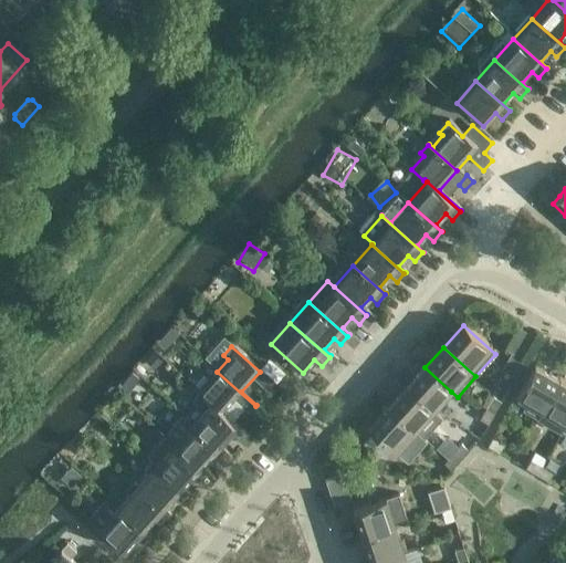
[(524,362),(515,357),(509,368),(519,374),(524,362)]
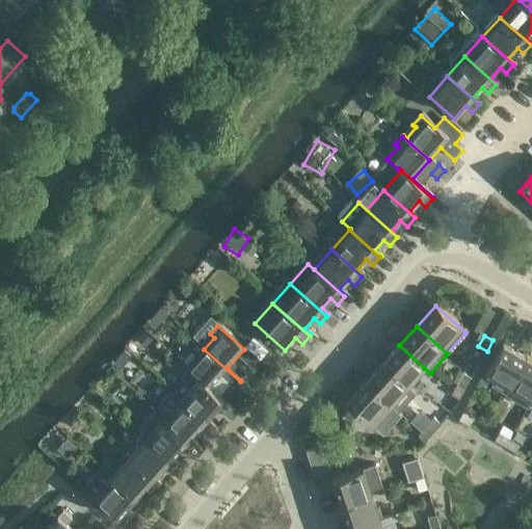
[(204,349),(200,345),(192,353),(195,356),(185,369),(230,407),(209,389),(218,378),(233,391),(240,381),(204,349)]
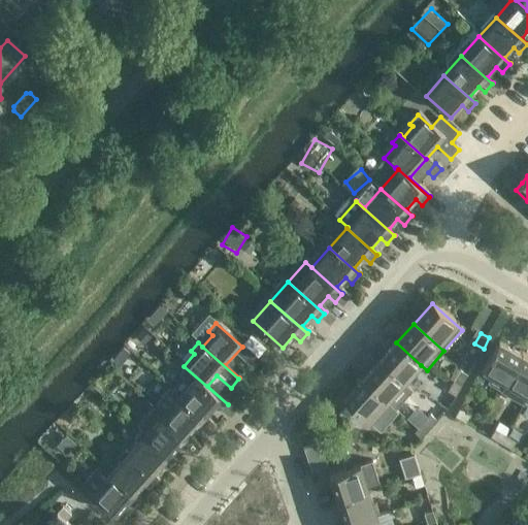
[(421,365),(396,342),(378,362),(403,385),(421,365)]
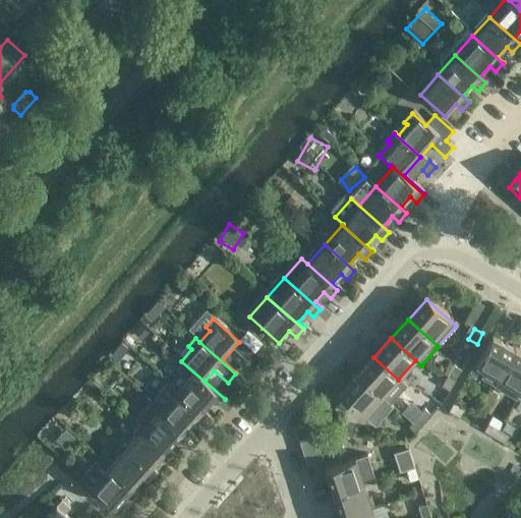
[(514,352),(491,339),(475,367),(498,381),(514,352)]
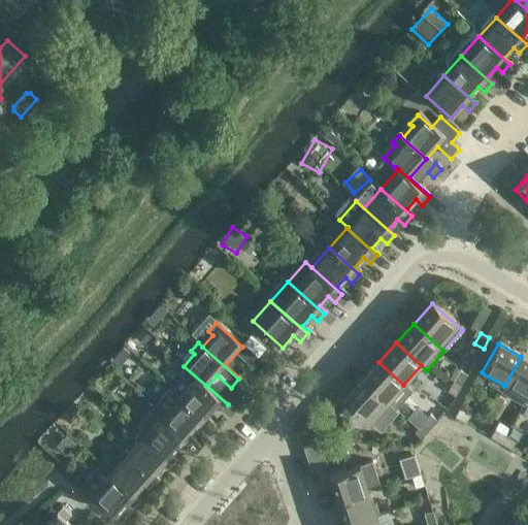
[(527,396),(527,361),(521,357),(504,386),(527,399),(527,396)]
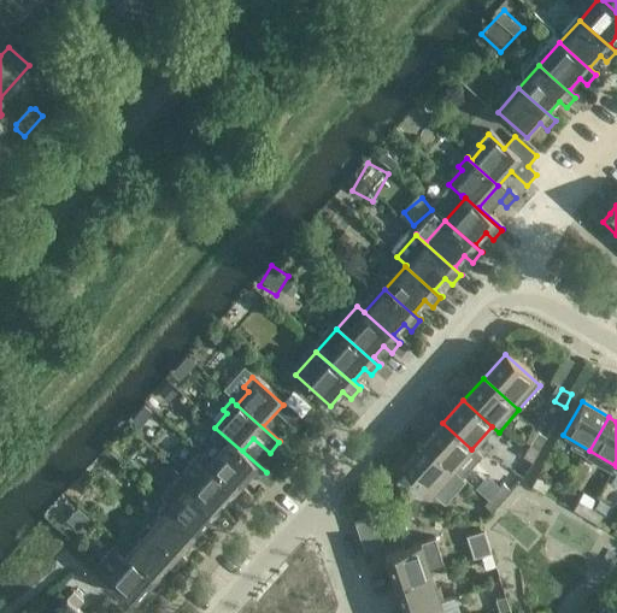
[(471,449),(442,423),(422,446),(451,472),(456,476),(476,453),(471,449)]
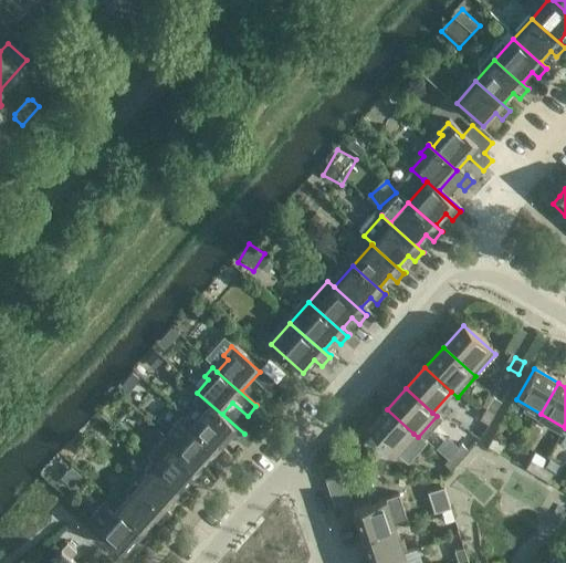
[(244,434),(197,393),(198,394),(191,402),(195,405),(184,417),(226,455),(226,454),(219,448),(228,437),(236,444),(244,434)]
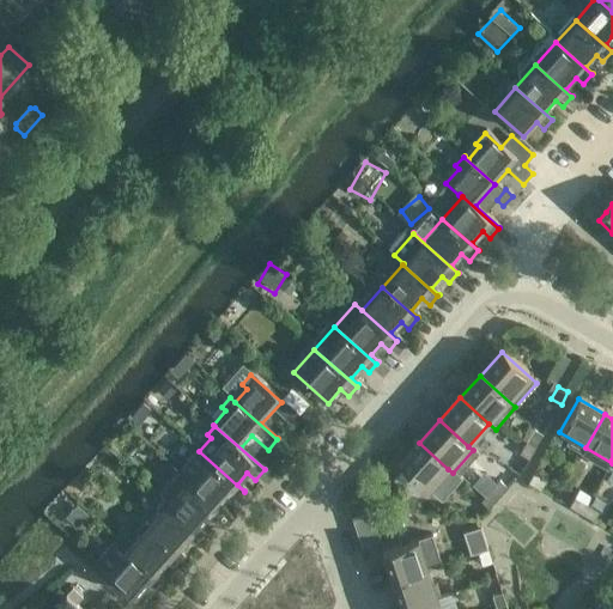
[(519,456),(528,461),(542,437),(529,430),(522,442),(526,444),(519,456)]
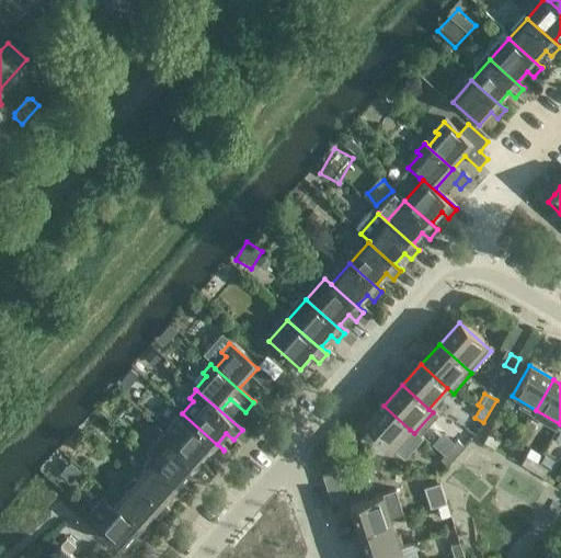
[(410,430),(384,406),(365,428),(391,451),(410,430)]
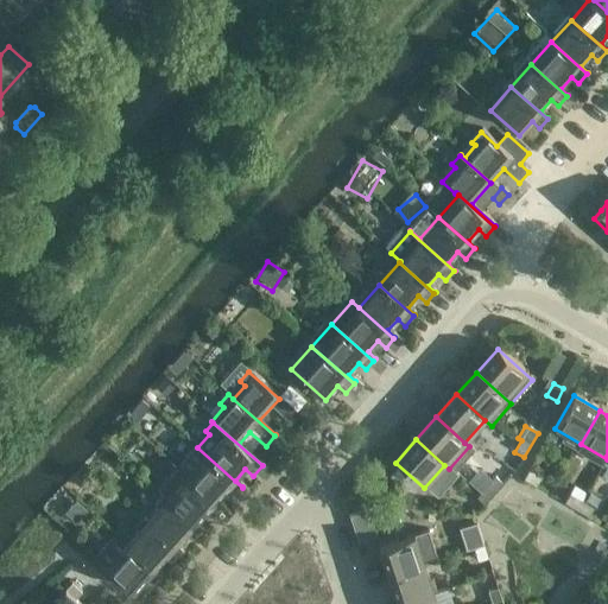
[(242,488),(197,447),(177,470),(222,510),(223,509),(215,502),(225,491),(233,498),(242,488)]
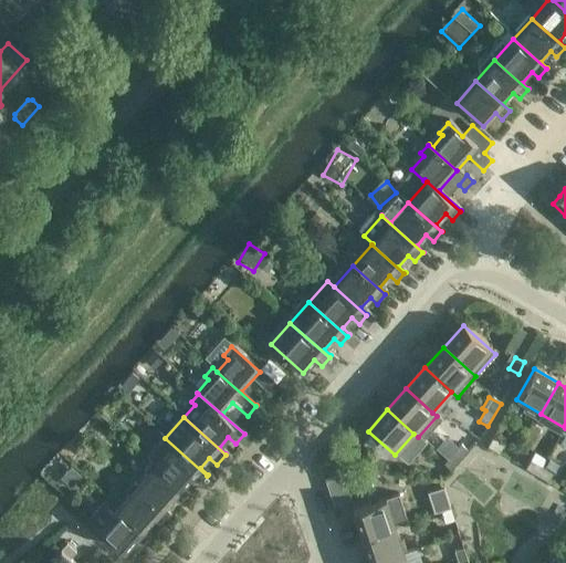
[(207,476),(165,438),(146,459),(156,468),(188,497),(188,496),(181,489),(191,479),(198,485),(207,476)]
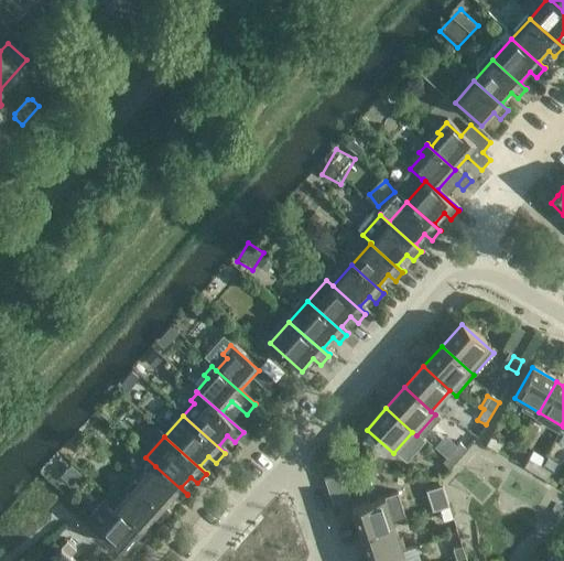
[(485,446),(497,453),(501,445),(490,438),(485,446)]
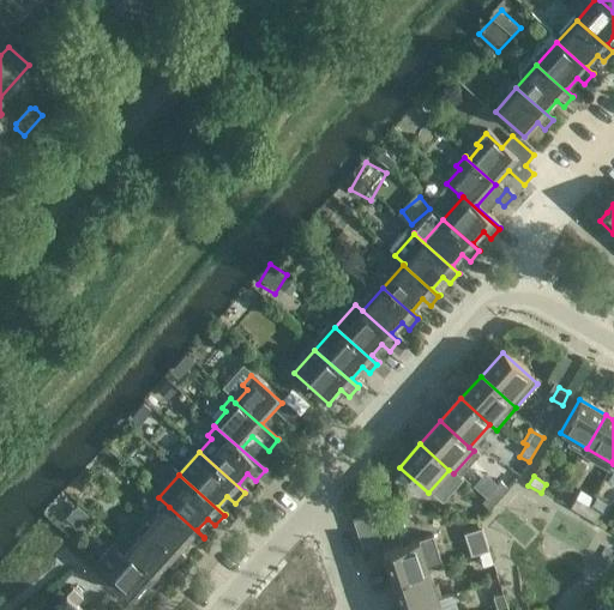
[(489,494),(498,501),(507,490),(499,482),(489,494)]
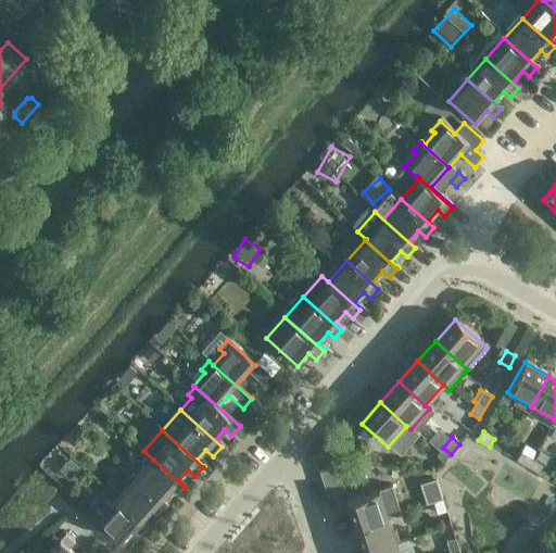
[(378,452),(358,448),(356,463),(375,466),(378,452)]
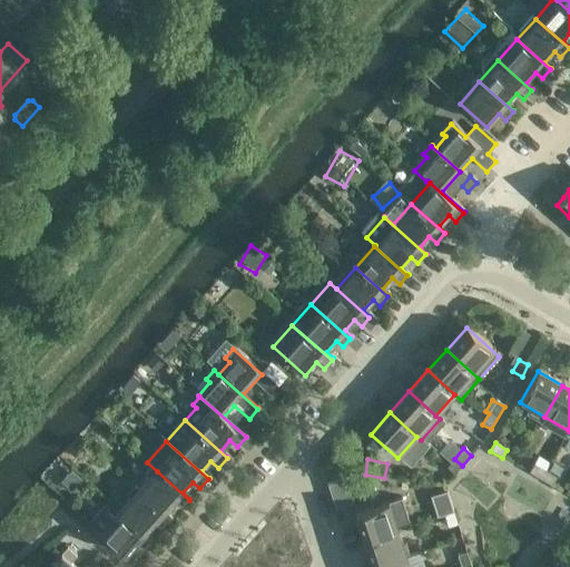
[(446,469),(453,476),(462,466),(454,459),(446,469)]
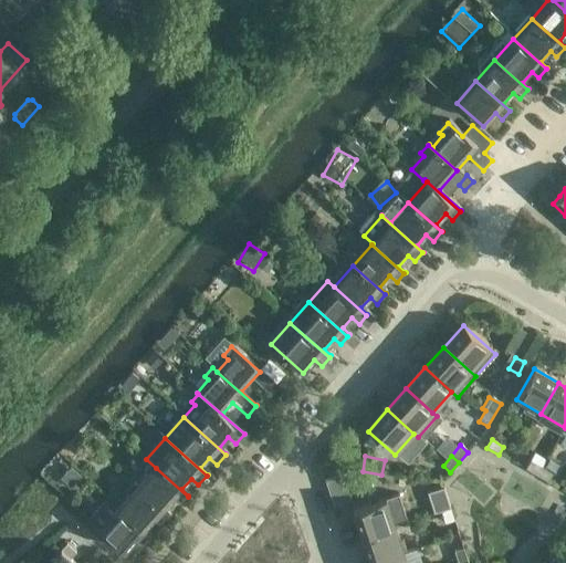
[(536,477),(542,468),(530,461),(525,470),(536,477)]
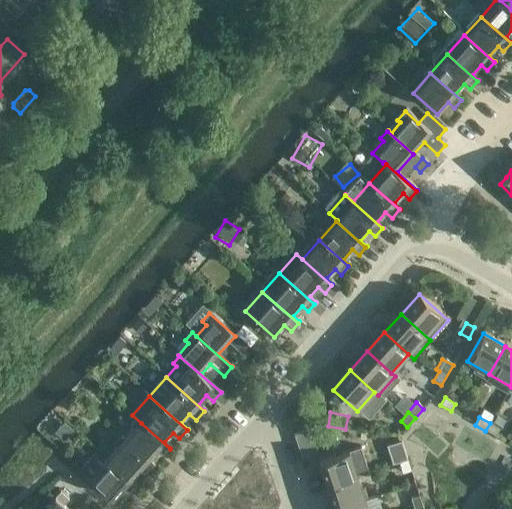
[(141,423),(124,442),(153,468),(154,467),(147,461),(156,451),(163,457),(170,449),(141,423)]
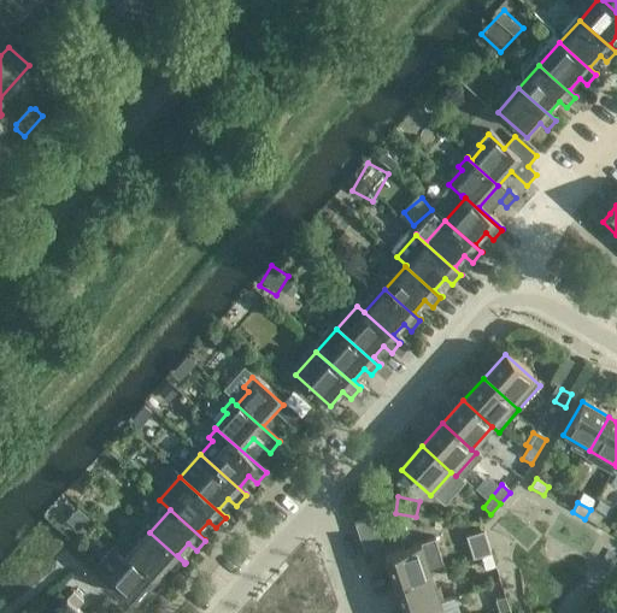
[(585,519),(597,526),(603,517),(591,510),(585,519)]
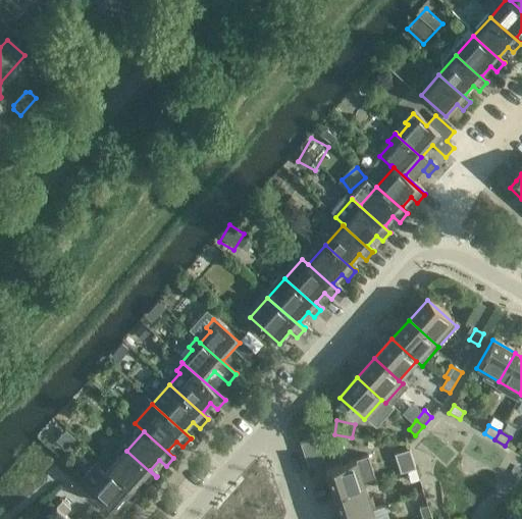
[(303,439),(309,465),(318,463),(312,437),(303,439)]
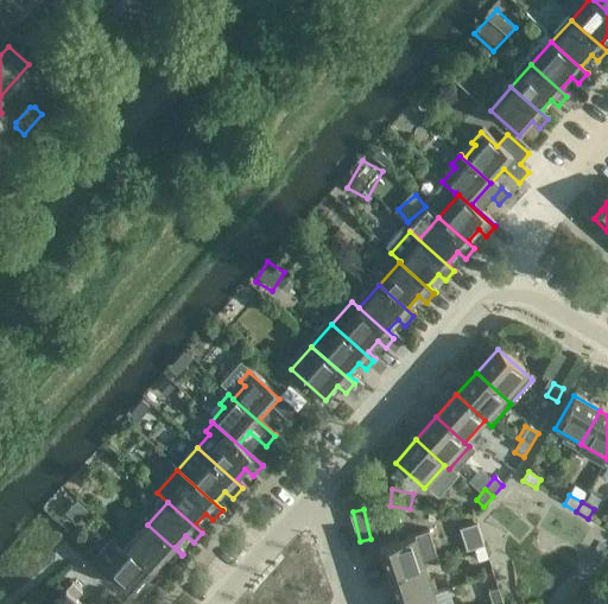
[(147,525),(127,547),(162,578),(163,577),(154,570),(165,558),(172,565),(182,555),(147,525)]
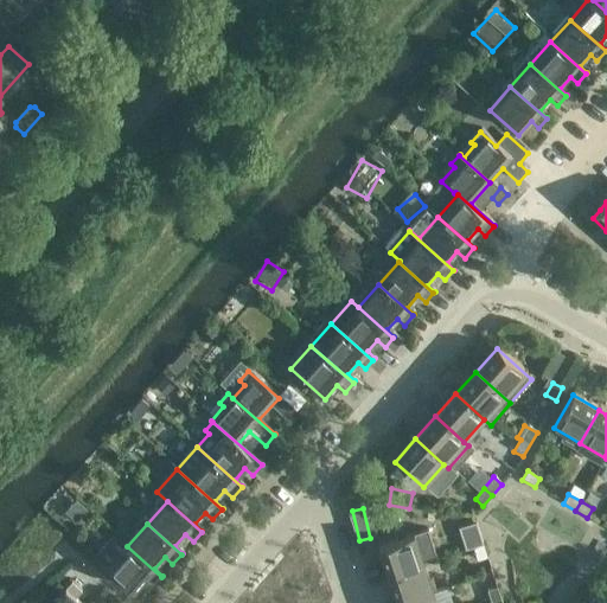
[(483,546),(478,532),(468,534),(473,550),(483,546)]
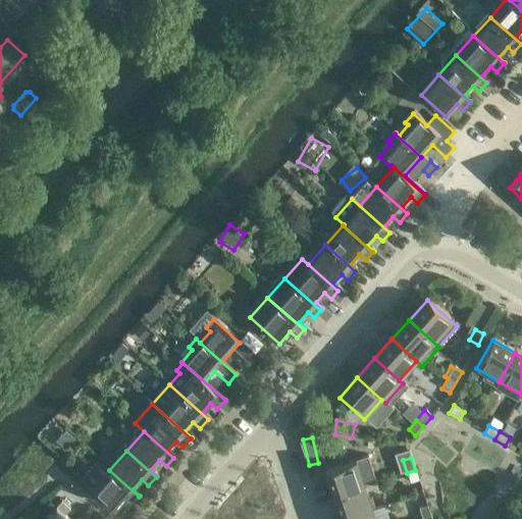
[(356,462),(329,470),(324,472),(332,498),(364,487),(377,483),(374,473),(361,477),(356,462)]
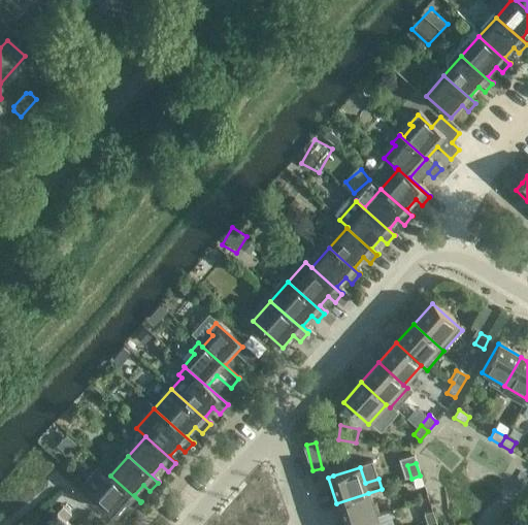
[(133,511),(140,502),(110,476),(92,495),(116,516),(126,504),(133,511)]
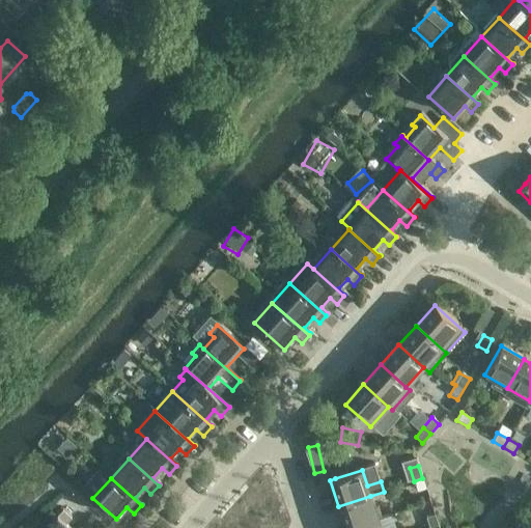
[(422,478),(414,481),(417,493),(425,490),(422,478)]
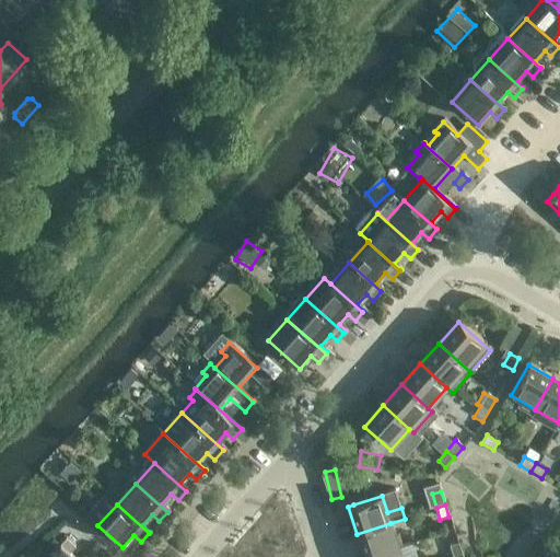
[(391,523),(357,534),(364,556),(376,556),(399,549),(391,523)]
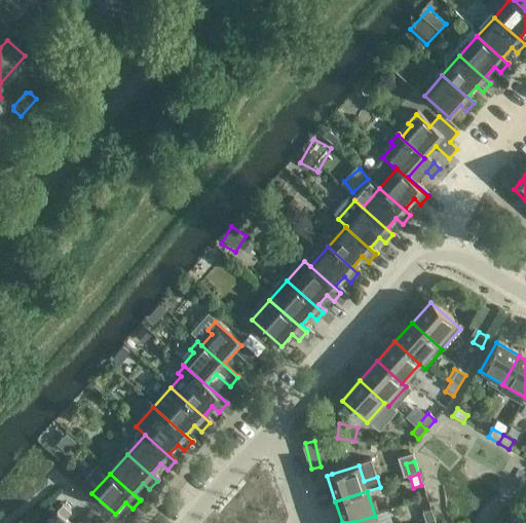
[(60,507),(46,522),(64,522),(63,521),(68,514),(60,507)]
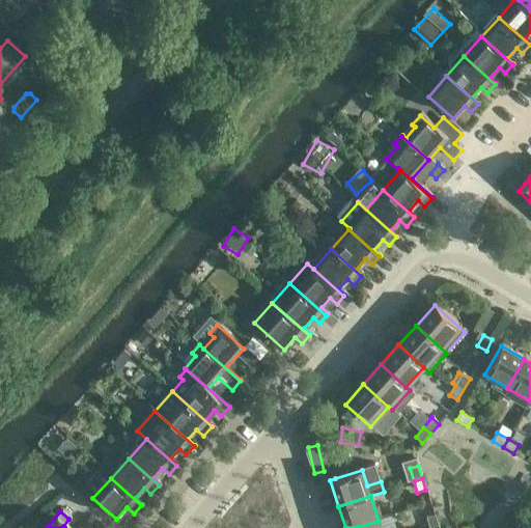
[(439,527),(435,516),(425,518),(428,527),(439,527)]
